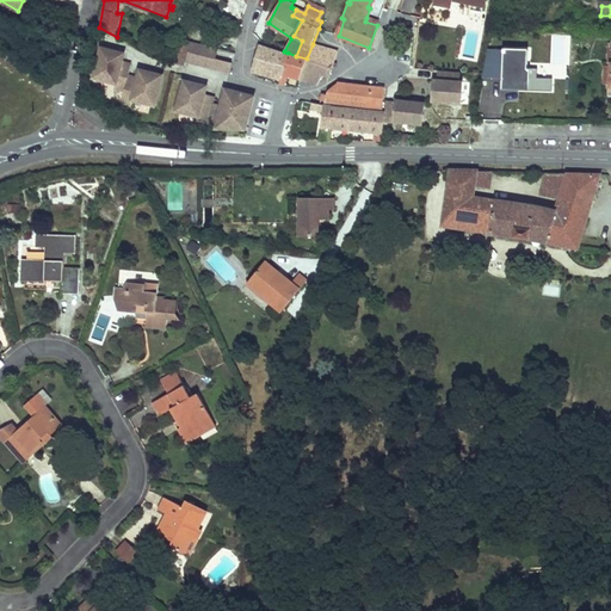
[(191,42),(181,39),(178,54),(176,54),(172,67),(184,69),(191,42)]
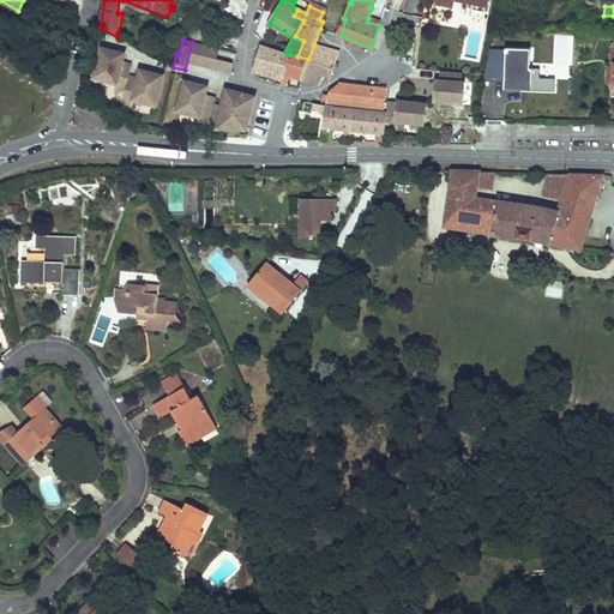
[(216,59),(218,48),(198,43),(193,42),(187,62),(232,74),(234,64),(216,59)]
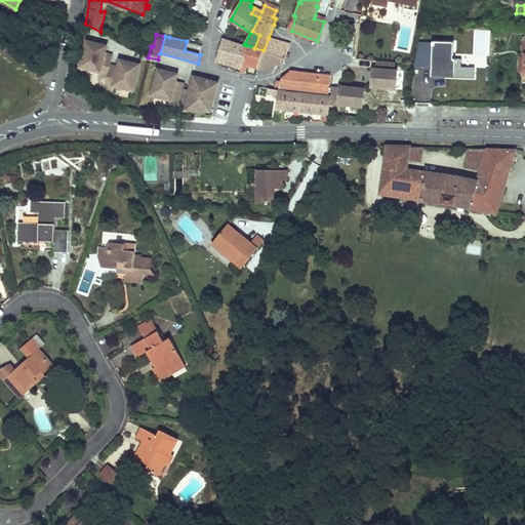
[(89,38),(82,64),(101,69),(99,73),(108,75),(105,85),(113,87),(115,83),(133,88),(140,63),(132,61),(131,63),(120,59),(119,66),(111,63),(114,53),(106,50),(108,45),(96,42),(97,40),(89,38)]
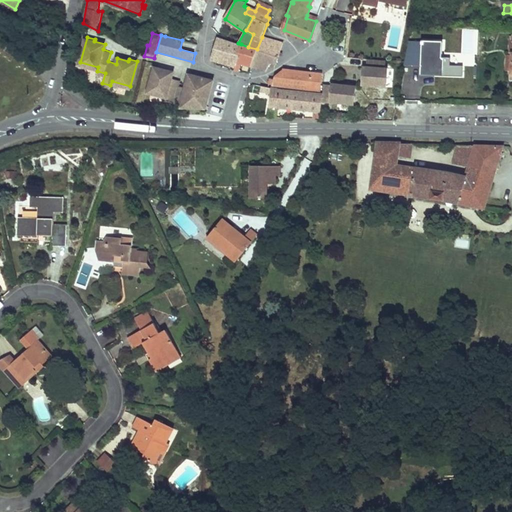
[(283,43),(262,37),(257,49),(254,58),(270,63),(276,65),(283,43)]
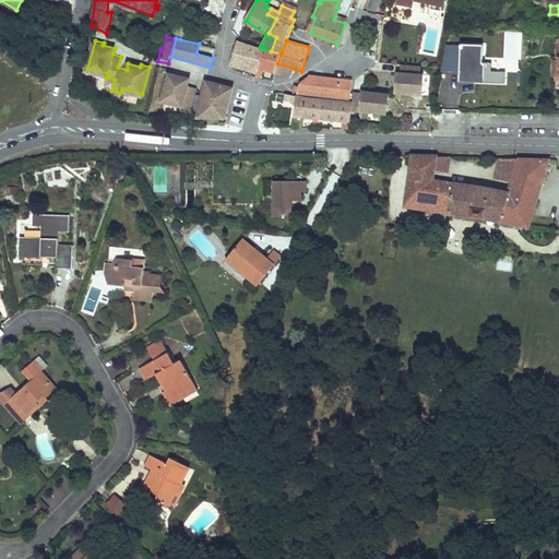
[(238,43),(232,64),(258,72),(262,51),(238,43)]
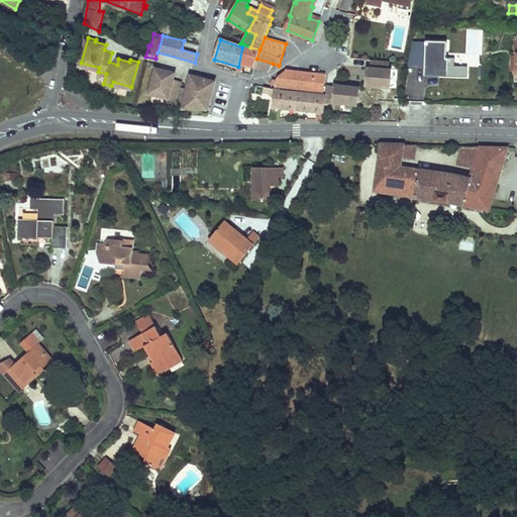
[(256,59),(260,49),(250,47),(243,44),(243,45),(242,47),(238,67),(237,71),(241,72),(243,64),(253,67),(256,59)]
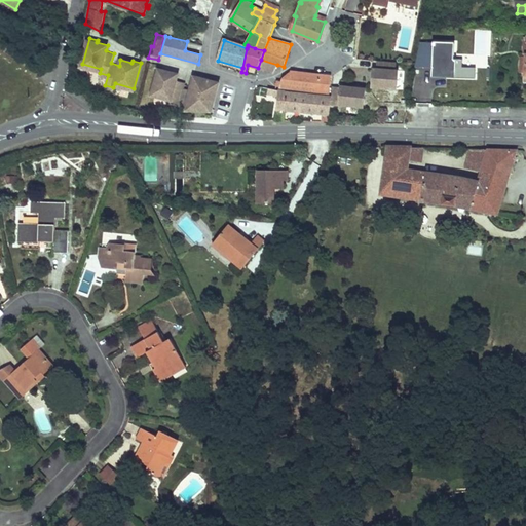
[(277,65),(261,60),(258,68),(272,73),(277,65)]
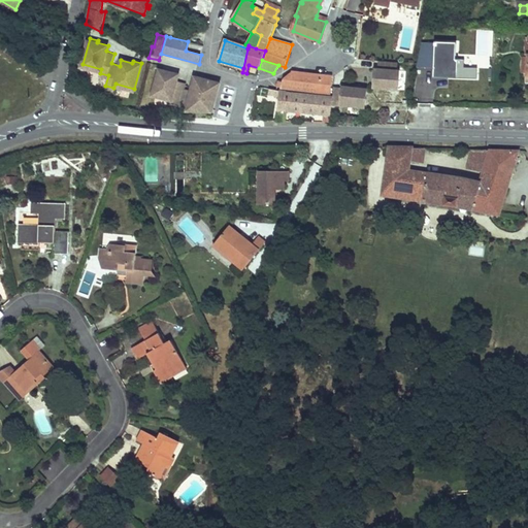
[(375,69),(373,88),(398,90),(399,70),(397,70),(397,62),(378,61),(377,69),(375,69)]
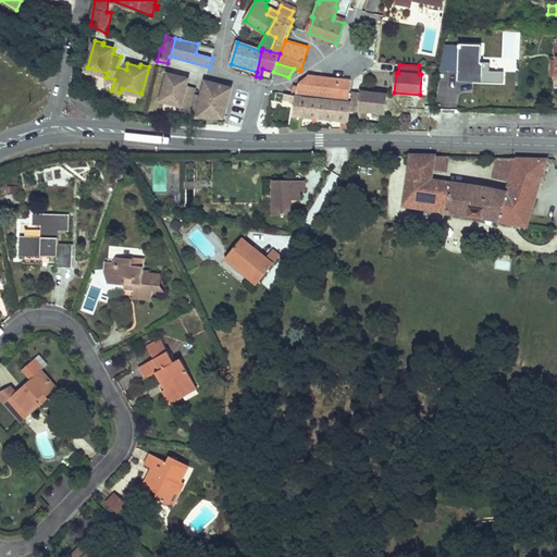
[(177,75),(169,73),(161,100),(181,106),(180,109),(188,112),(187,116),(223,119),(232,88),(206,81),(201,97),(194,94),(195,88),(187,86),(188,81),(176,77),(177,75)]
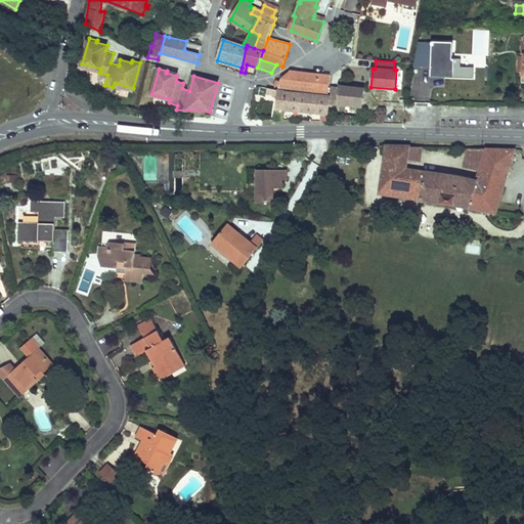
[(330,76),(290,72),(281,78),(280,82),(276,81),(274,86),(289,89),(328,93),(330,76)]
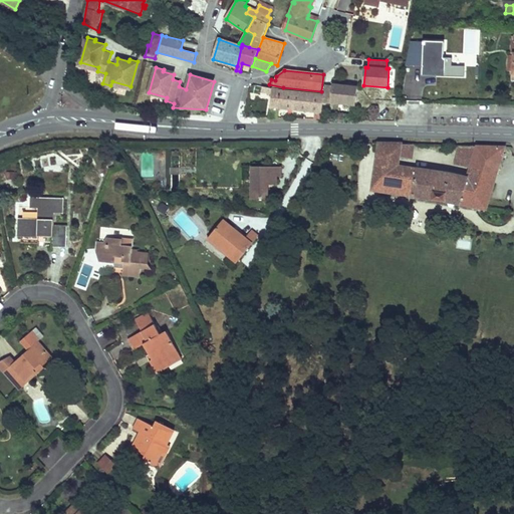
[(354,105),(356,87),(332,85),(332,86),(324,85),(322,103),(331,104),(331,103),(354,105)]
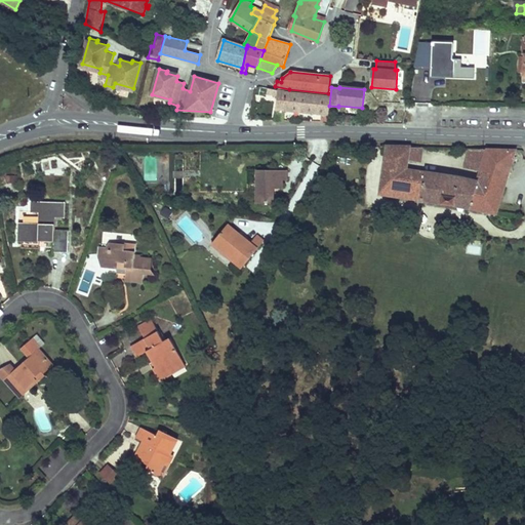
[(274,90),(288,93),(330,97),(330,95),(289,92),(275,88),(274,90)]
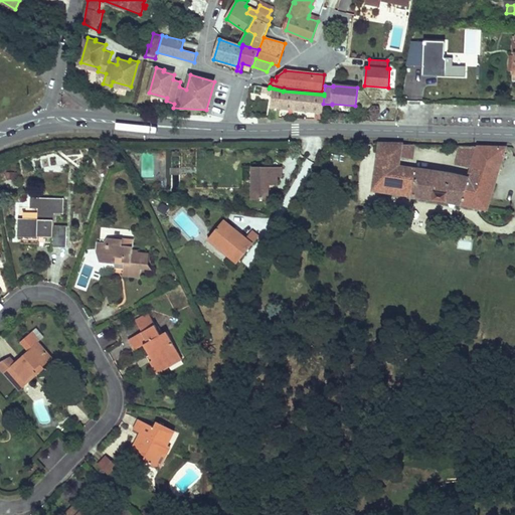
[(269,89),(263,88),(262,93),(272,95),(271,108),(322,112),(324,96),(283,92),(269,89)]
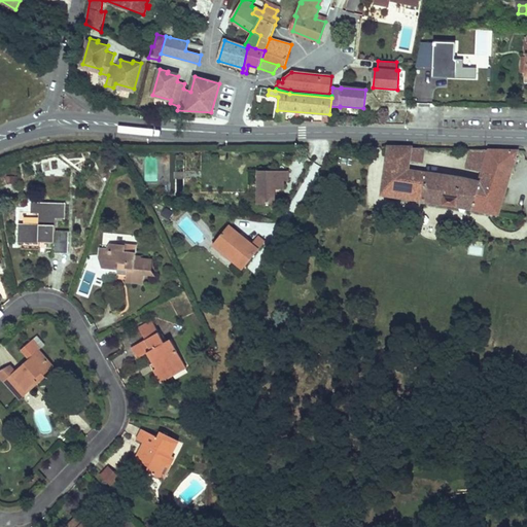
[(412,149),(390,147),(388,159),(410,162),(412,149)]
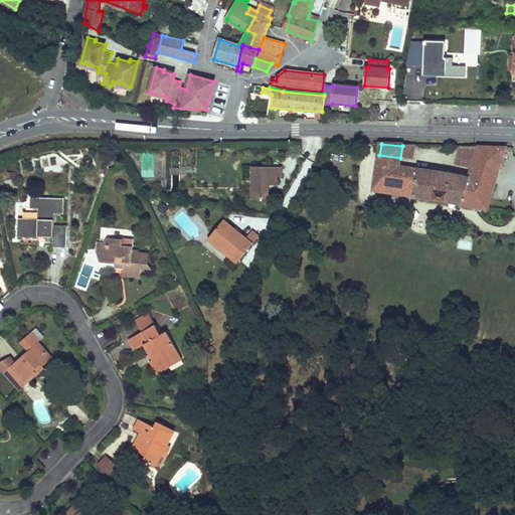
[(402,146),(400,158),(413,159),(415,146),(402,146)]
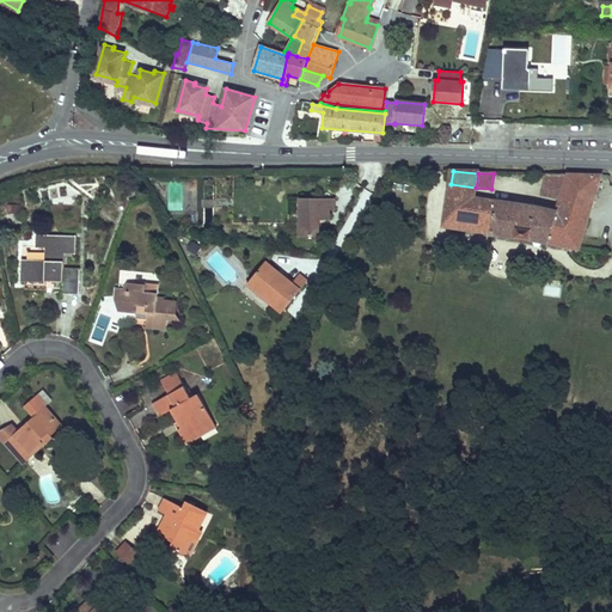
[(549,175),(542,197),(561,201),(592,208),(600,176),(549,175)]
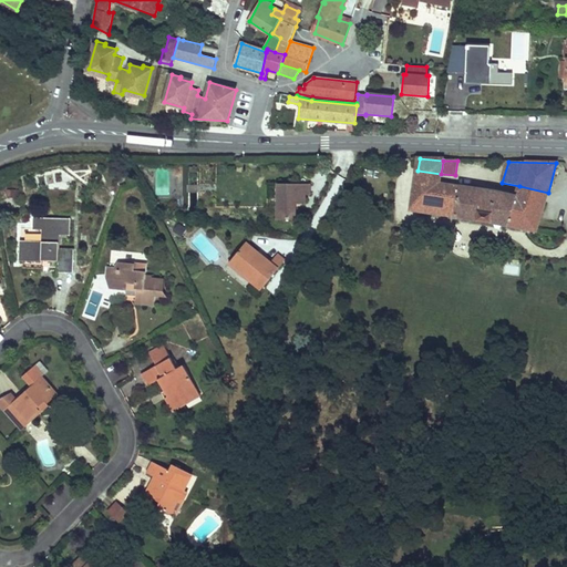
[(171,167),(171,199),(182,199),(182,167),(171,167)]
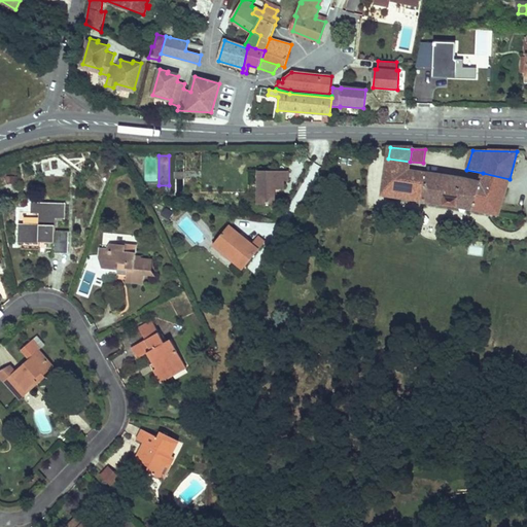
[(145,182),(156,183),(157,157),(145,157),(145,182)]
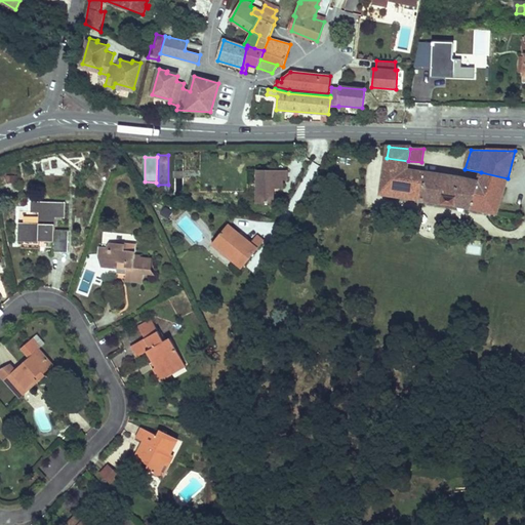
[(387,158),(386,167),(407,170),(408,161),(387,158)]
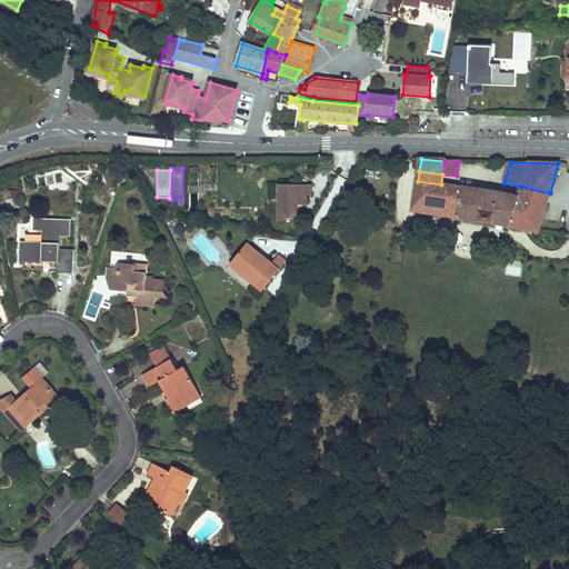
[(441,185),(418,181),(413,211),(458,218),(485,222),(517,229),(538,232),(547,203),(518,198),(498,193),(488,192),(458,188),(441,185)]
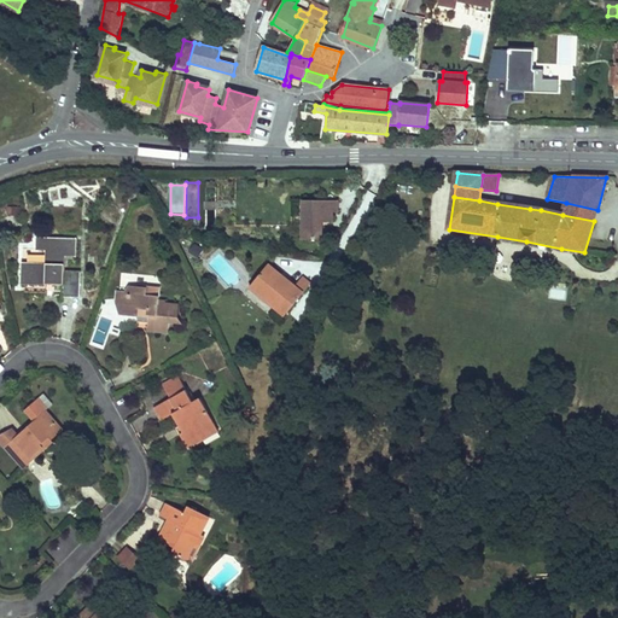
[(303,199),(303,238),(325,239),(325,221),(336,222),(336,211),(342,211),(342,199),(303,199)]
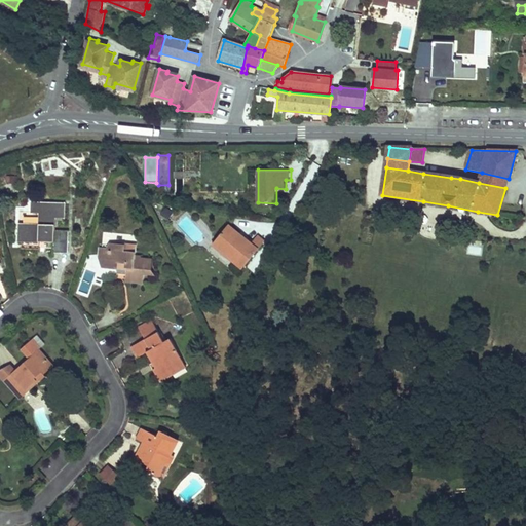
[(482,173),(479,183),(505,188),(509,179),(482,173)]
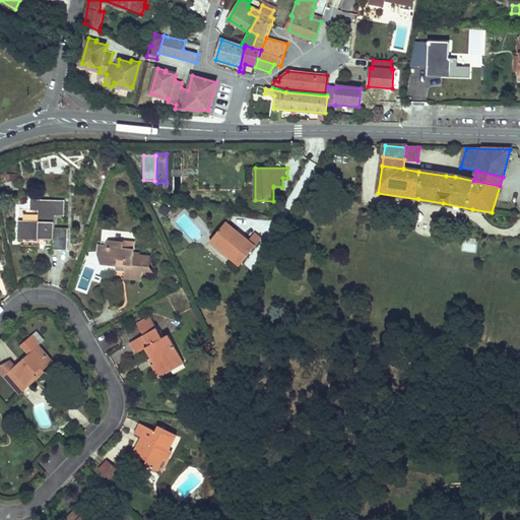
[(54,248),(68,248),(68,229),(54,228),(55,214),(64,215),(64,201),(31,200),(31,209),(40,210),(39,221),(19,220),(18,238),(54,239),(54,248)]
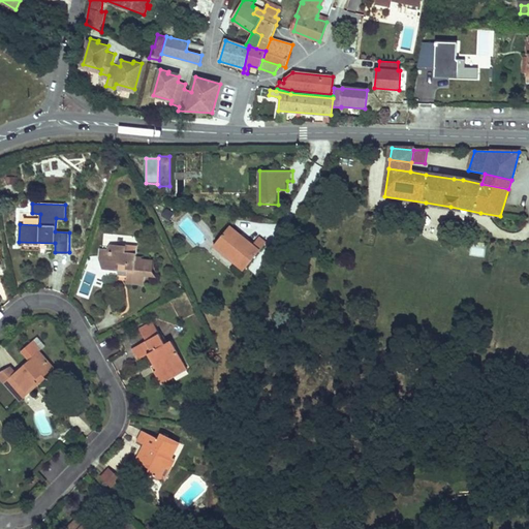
[(161,218),(169,222),(174,213),(165,209),(161,218)]
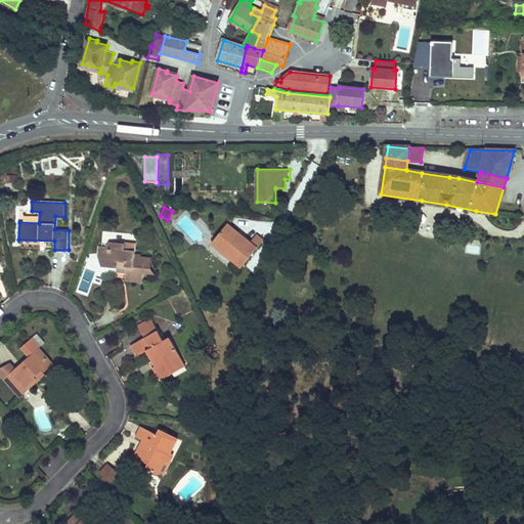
[(229,223),(213,243),(244,267),(265,239),(258,234),(252,243),(229,223)]
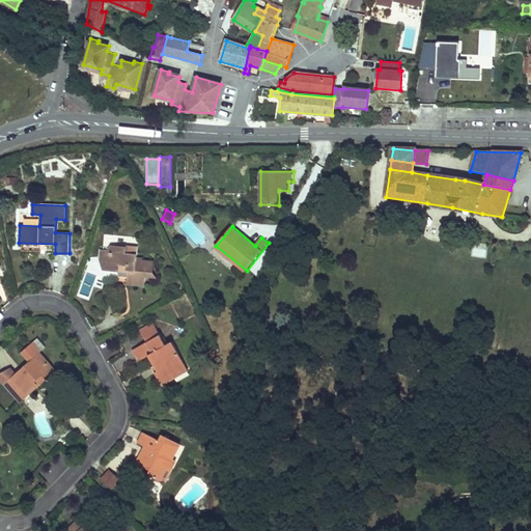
[(146,273),(154,273),(155,262),(142,261),(143,259),(137,259),(137,257),(124,256),(126,252),(126,249),(113,247),(113,250),(105,249),(103,260),(109,261),(107,271),(118,272),(118,276),(129,277),(128,282),(145,284),(145,278),(146,273)]
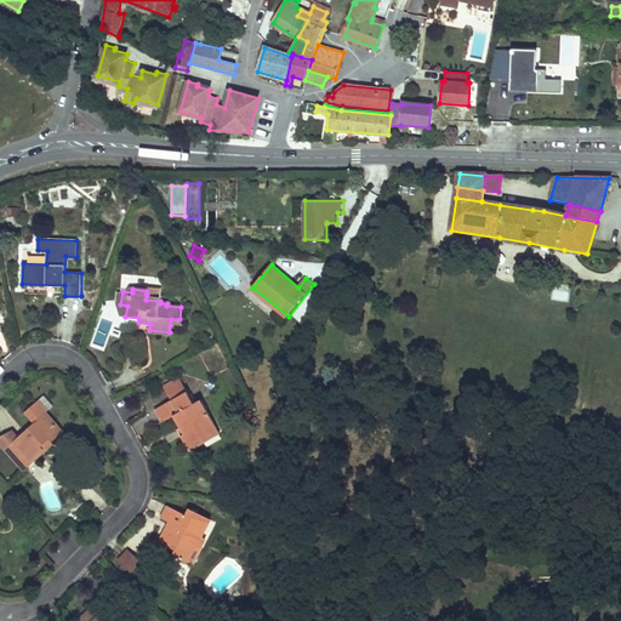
[(195,405),(180,379),(165,387),(172,400),(157,410),(164,422),(175,416),(181,428),(187,425),(191,431),(184,434),(182,437),(189,450),(205,442),(201,437),(217,428),(203,402),(195,405)]
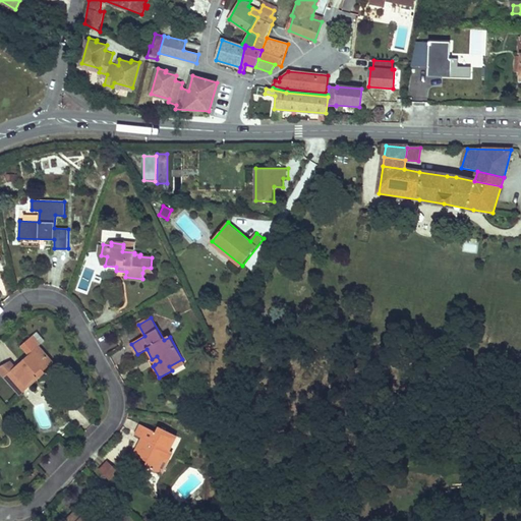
[(51,360),(39,347),(5,378),(13,387),(22,380),(27,386),(37,377),(35,374),(51,360)]
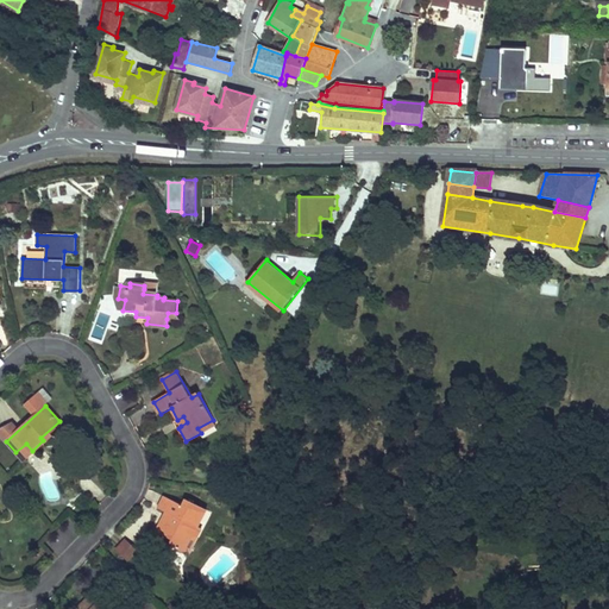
[(183,416),(177,420),(181,426),(187,422),(183,416)]
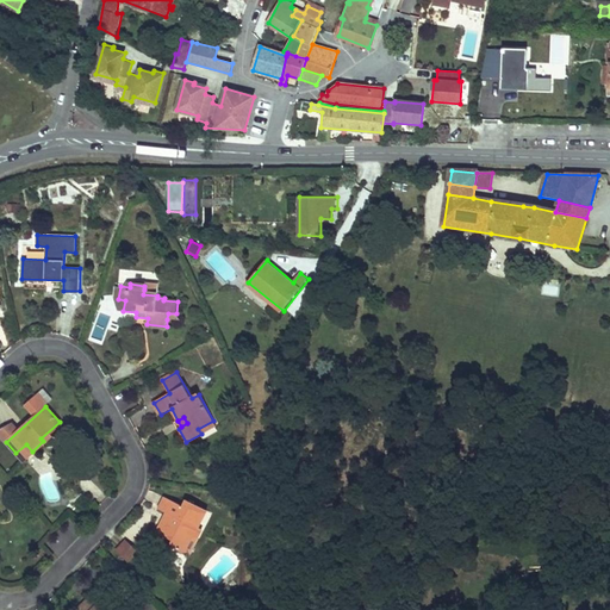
[(213,421),(198,429),(201,434),(216,425),(213,421)]
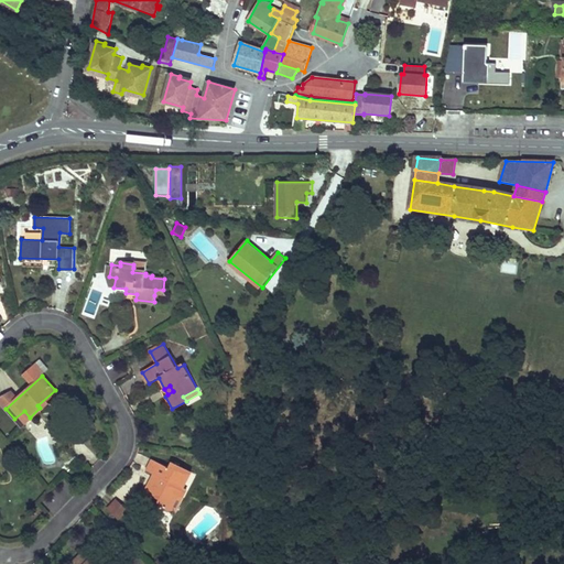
[(24,411),(14,419),(22,427),(50,403),(49,402),(57,392),(55,390),(38,405),(40,408),(30,418),(24,411)]
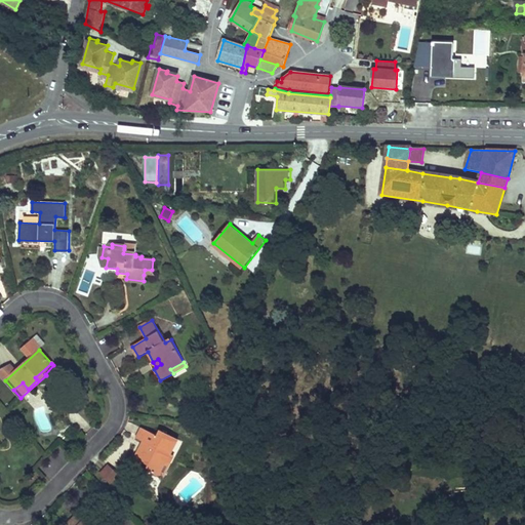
[(149,465),(147,470),(158,476),(166,460),(170,462),(173,456),(171,454),(178,439),(161,431),(158,437),(143,429),(137,438),(144,441),(147,442),(143,449),(139,448),(135,457),(149,465)]
